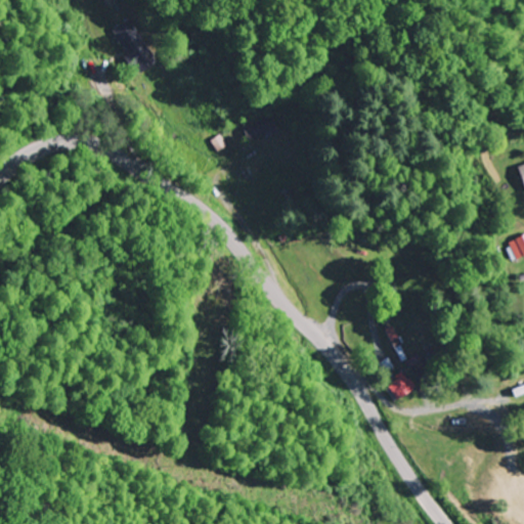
[(147,26),(125,35),(135,60),(158,51),(147,26)]
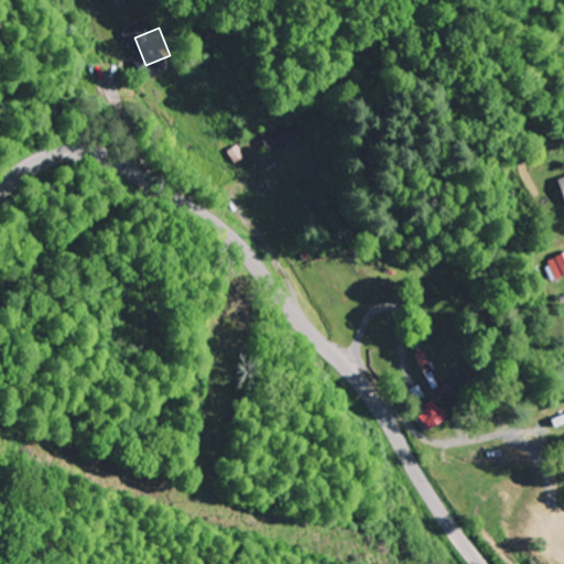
[(296,137),(290,121),(257,134),(262,150),(296,137)]
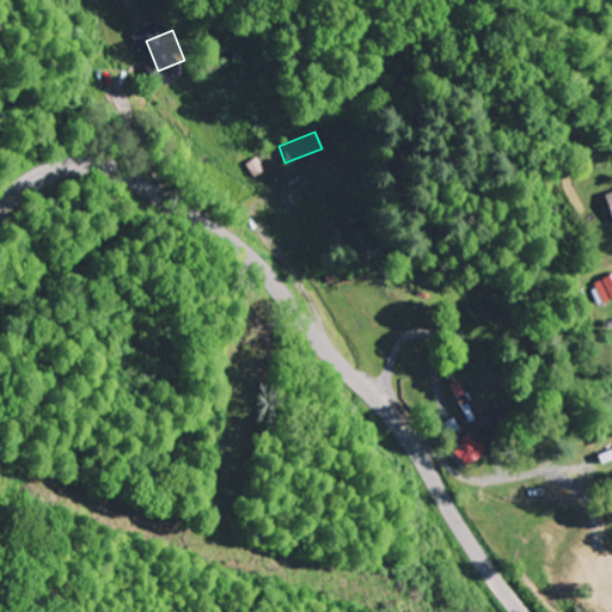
[(611,187),(589,194),(597,219),(611,214),(611,187)]
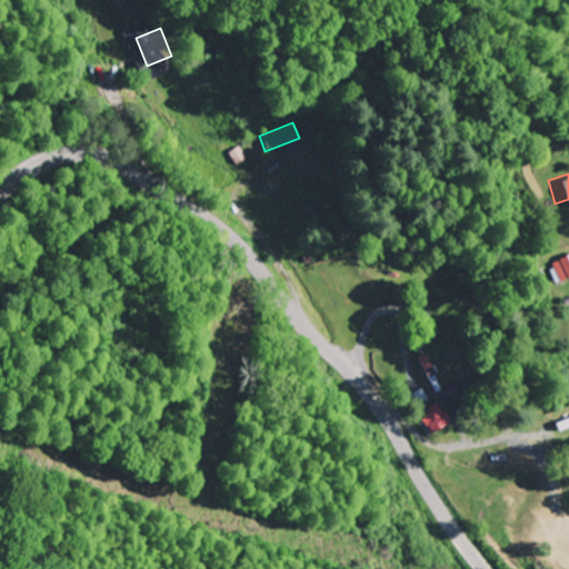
[(568,273),(568,252),(547,263),(555,280),(568,273)]
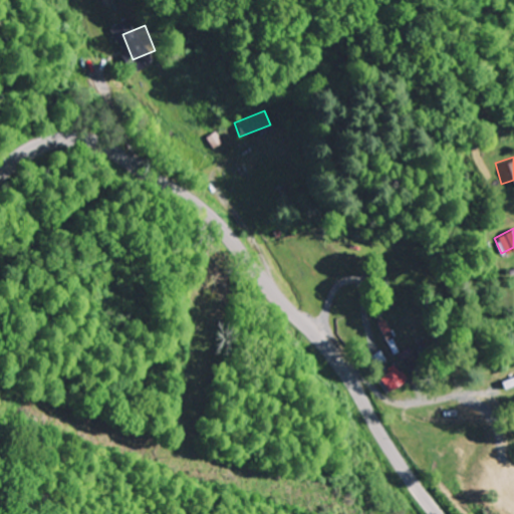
[(378,376),(388,392),(406,380),(398,365),(378,376)]
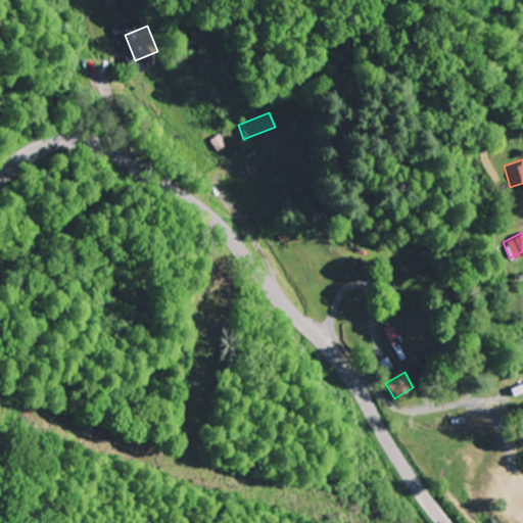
[(522,390),(522,383),(510,387),(512,394),(522,390)]
